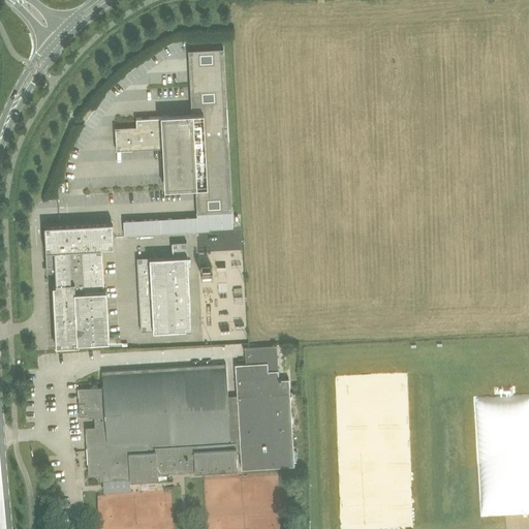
[(136,125),(115,126),(116,150),(165,147),(166,185),(195,183),(196,213),(208,212),(231,211),(223,48),(188,50),(191,115),(135,118),(136,125)]
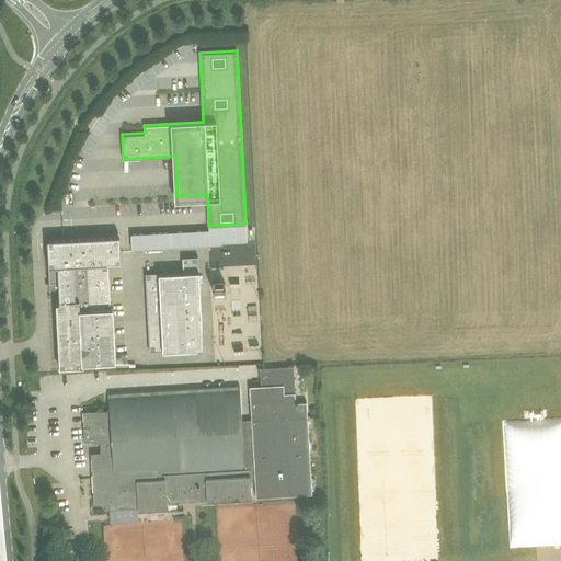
[(247,241),(245,224),(220,225),(221,242),(247,241)]
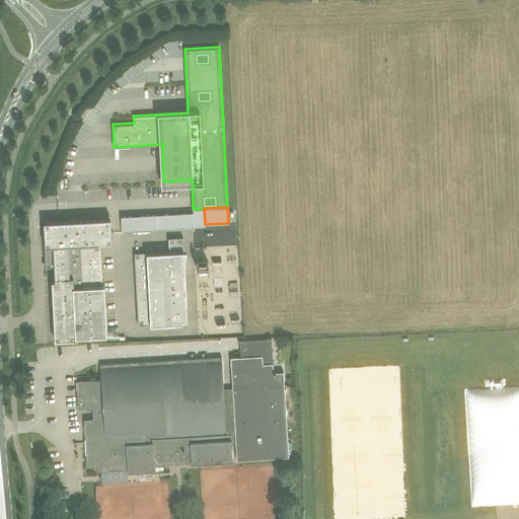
[(44,220),(46,267),(55,266),(55,279),(52,279),(55,339),(77,338),(77,335),(106,334),(103,242),(113,241),(112,216),(59,219),(44,220)]
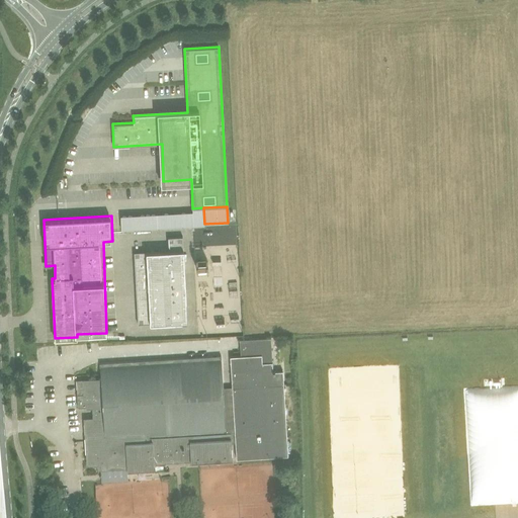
[(135,252),(138,324),(187,321),(183,237),(169,237),(169,250),(135,252)]
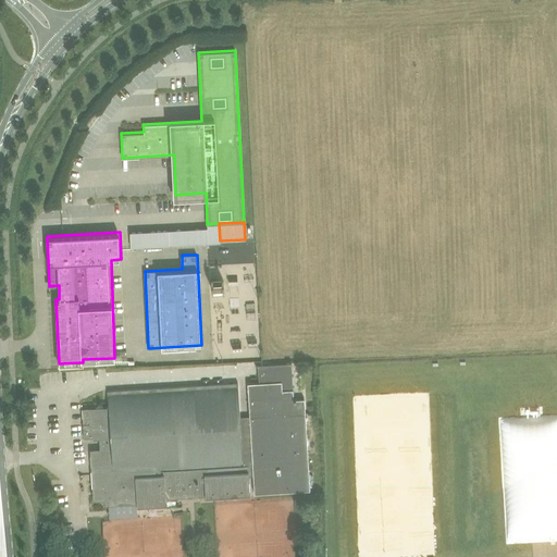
[(109,406),(82,407),(84,436),(93,436),(93,438),(99,437),(100,452),(95,452),(96,473),(93,473),(93,482),(96,482),(97,496),(108,496),(108,500),(136,499),(136,505),(165,503),(165,497),(205,495),(205,496),(249,493),(248,475),(252,475),(254,493),(310,490),(305,398),(296,398),(296,397),(294,398),(293,388),(282,390),(281,381),(258,382),(247,383),(249,416),(240,417),(238,382),(108,390),(109,406)]
